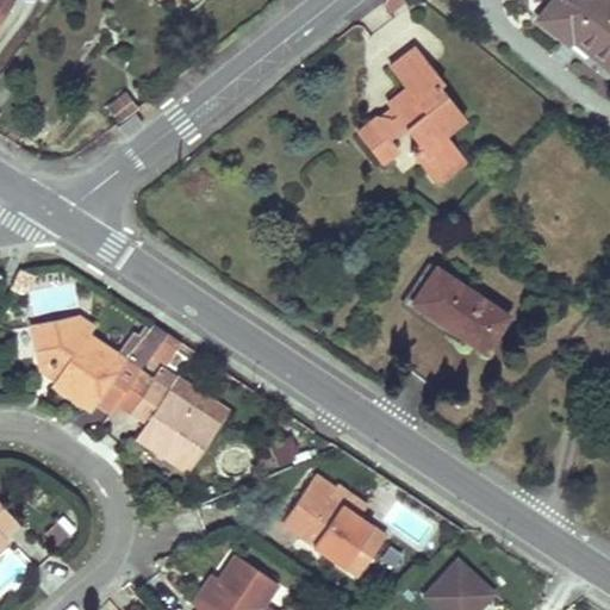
[(0,0),(0,13),(10,0),(0,0)]
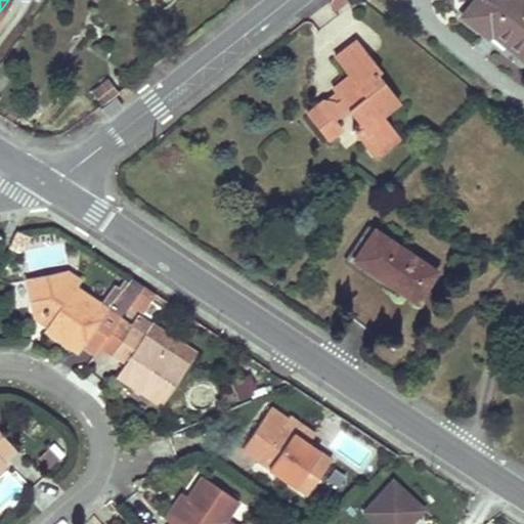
[(473,0),(464,11),(488,32),(523,60),(523,0),(473,0)]
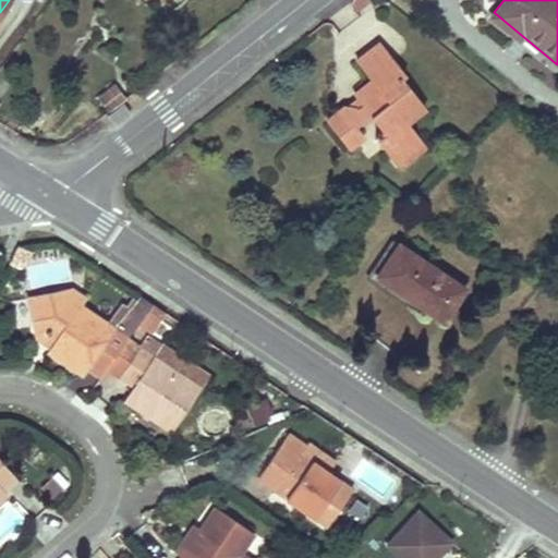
[(520,34),(494,12),(489,17),(516,39),(520,34)]
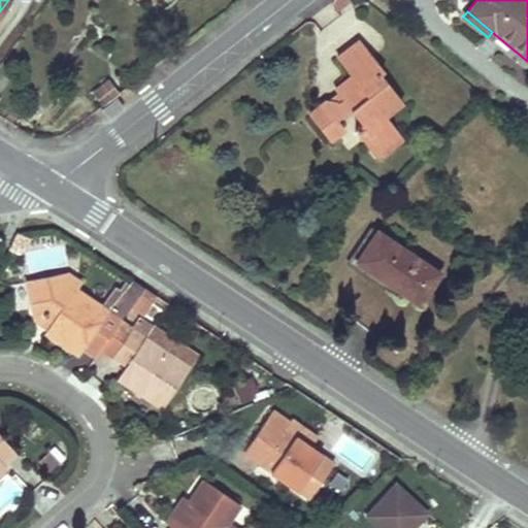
[(354,130),(370,151),(396,131),(385,116),(401,102),(380,74),(383,71),(359,42),(337,60),(351,77),(334,90),(343,101),(339,104),(337,103),(325,100),(307,114),(328,140),(343,128),(337,121),(351,110),(361,124),(354,130)]
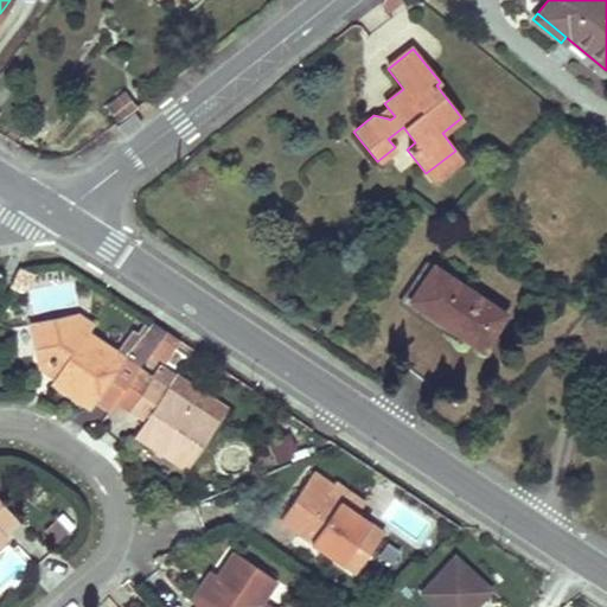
[(109,107),(120,121),(138,107),(127,93),(109,107)]
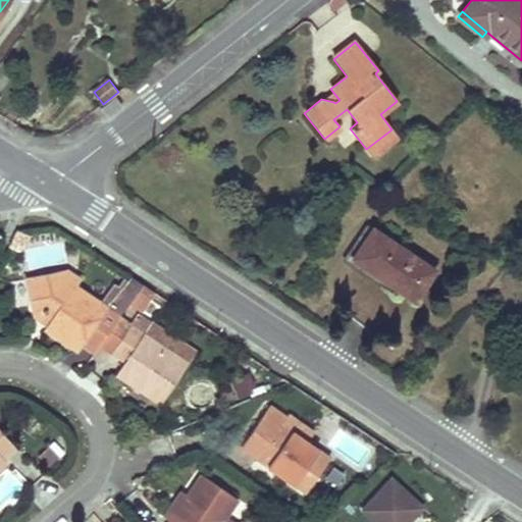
[(114,97),(100,109),(107,118),(122,106),(114,97)]
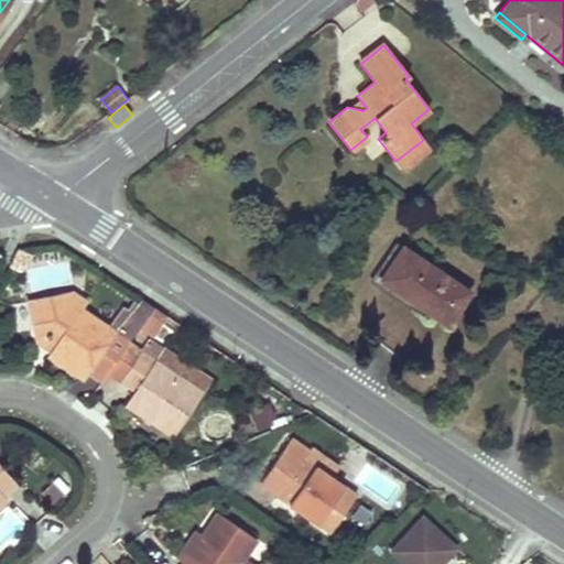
[(423,140),(396,161),(401,169),(429,147),(423,140)]
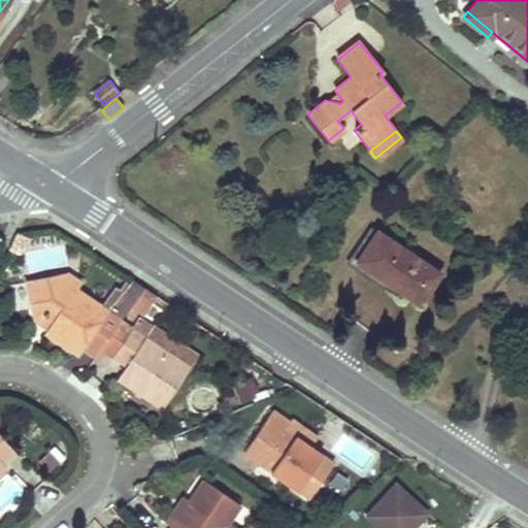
[(376,230),(356,261),(418,303),(438,272),(376,230)]
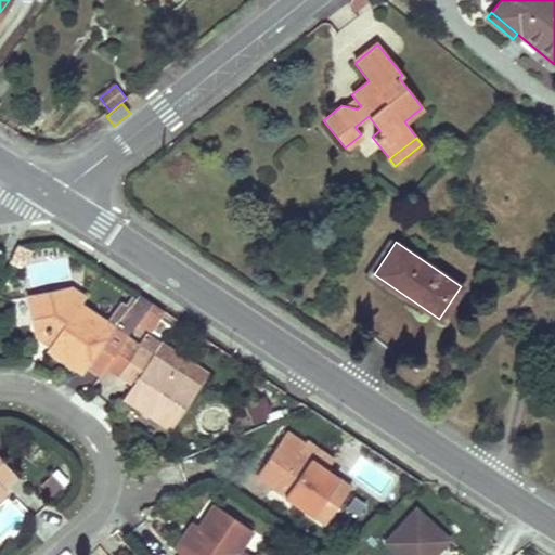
[(127,337),(133,327),(138,321),(142,313),(146,306),(151,299),(134,289),(131,293),(126,302),(120,299),(107,320),(81,304),(87,295),(72,285),(28,295),(38,333),(53,330),(60,333),(52,343),(49,349),(81,372),(87,364),(101,374),(106,366),(127,337)]
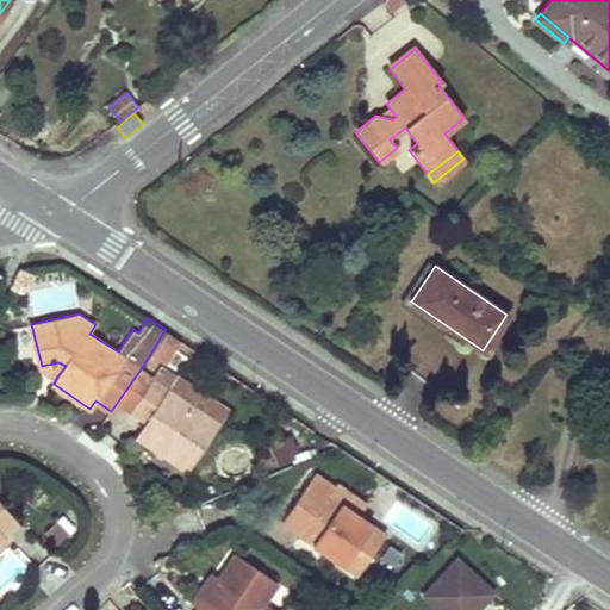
[(156,344),(151,353),(161,360),(173,343),(161,336),(156,344)]
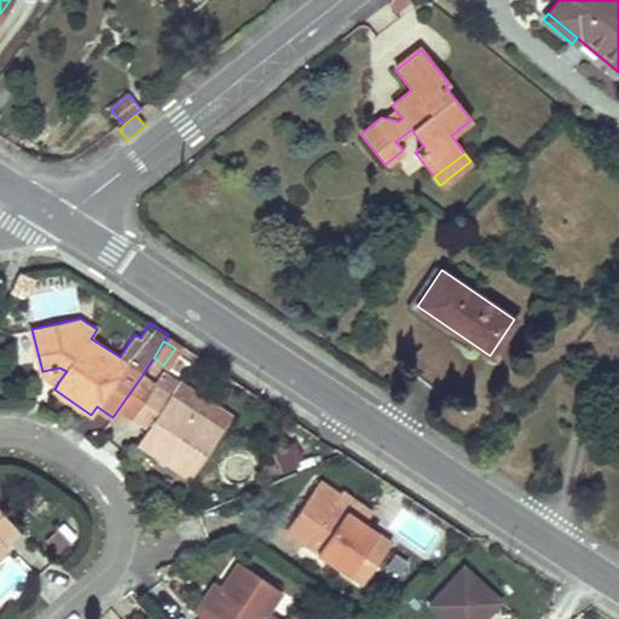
[(59,368),(42,371),(58,382),(67,371),(59,368)]
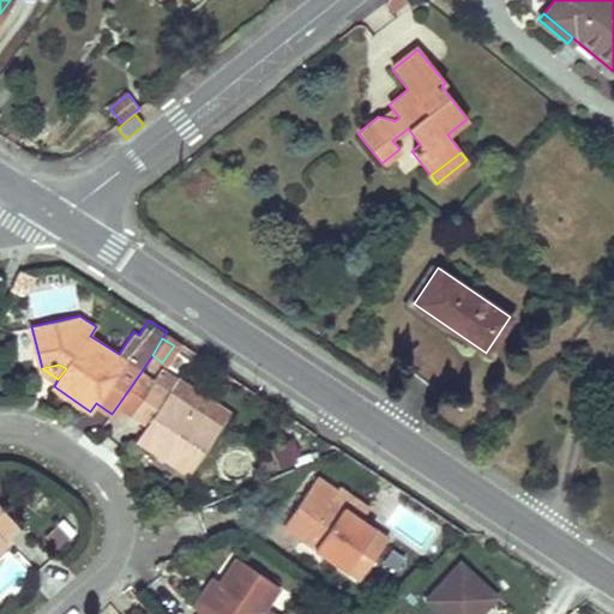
[(162,368),(154,381),(168,391),(222,427),(230,414),(162,368)]
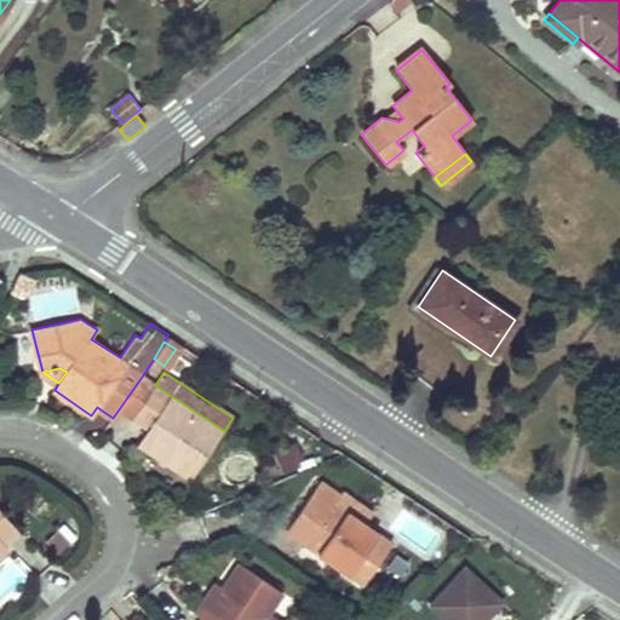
[(142,377),(119,409),(133,418),(155,385),(142,377)]
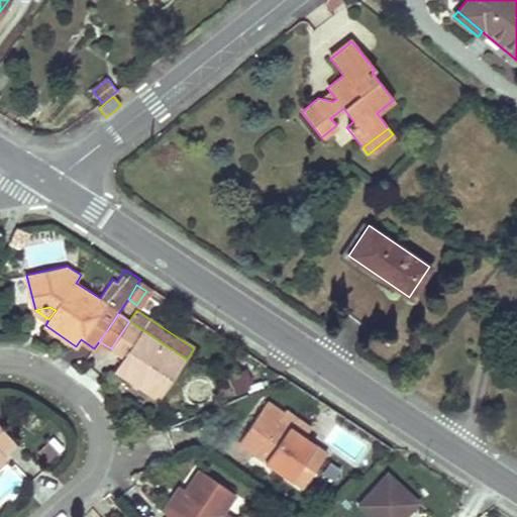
[(129,321),(111,348),(124,357),(120,364),(148,382),(144,388),(161,399),(187,359),(141,329),(129,321)]
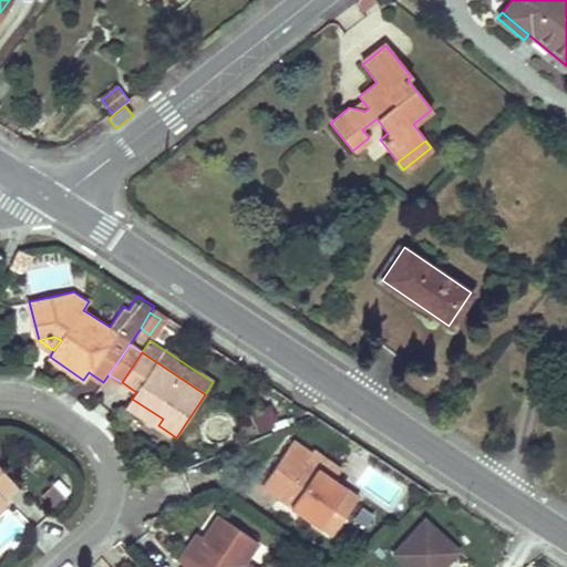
[(132,399),(127,405),(158,425),(163,419),(132,399)]
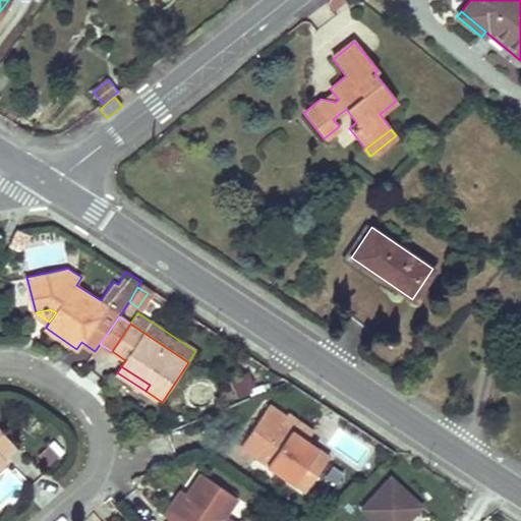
[(240,397),(258,384),(245,366),(227,380),(240,397)]
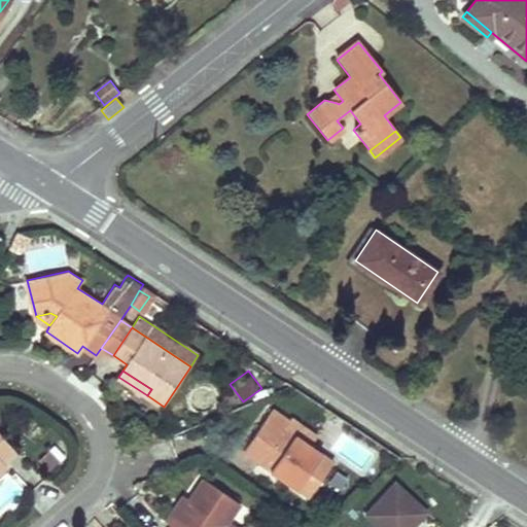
[(272,406),(245,446),(260,456),(259,458),(310,492),(334,459),(285,425),(289,419),(272,406)]
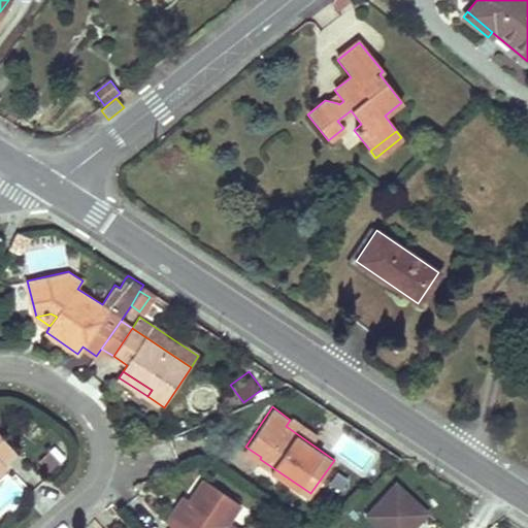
[(0,434),(0,474),(7,468),(4,464),(17,453),(0,434)]
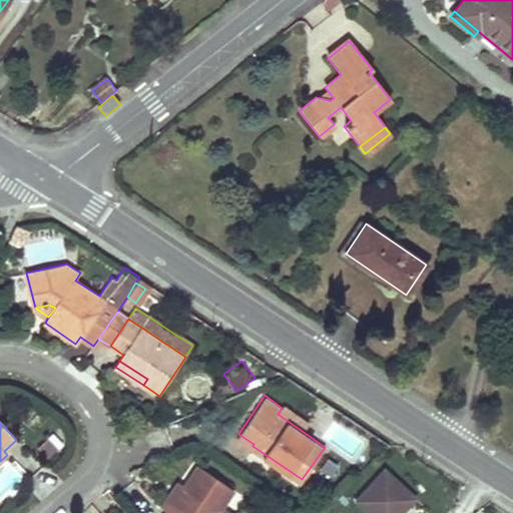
[(50,441),(40,450),(51,461),(60,452),(50,441)]
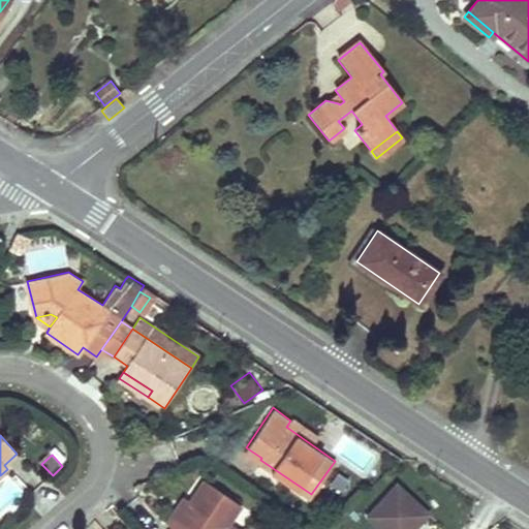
[(226,528),(229,525),(243,504),(206,479),(191,501),(174,527),(177,528),(226,528)]
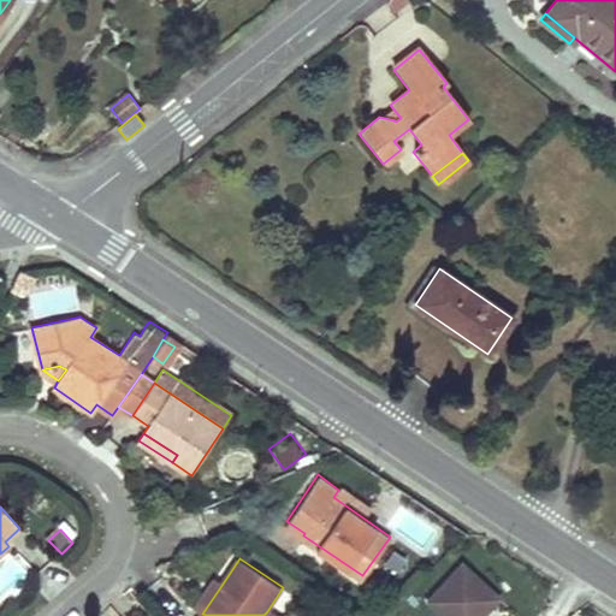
[(427,605),(439,615),(483,615),(496,603),(461,569),(427,605)]
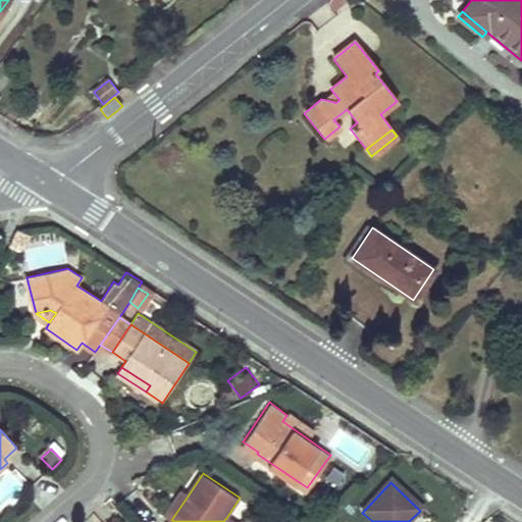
[(165,516),(171,520),(189,494),(183,490),(165,516)]
